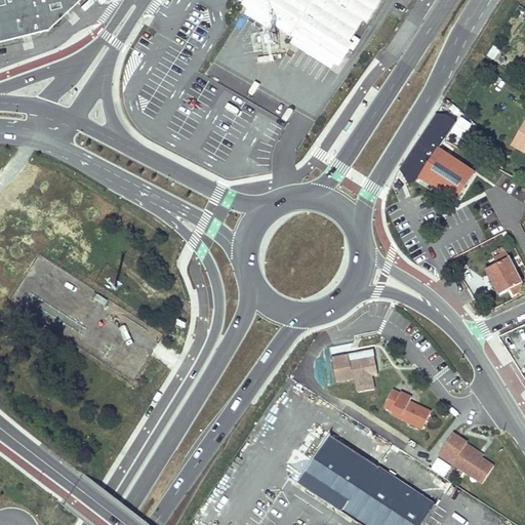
[(0,0),(0,42),(22,37),(48,30),(80,0),(0,0)]
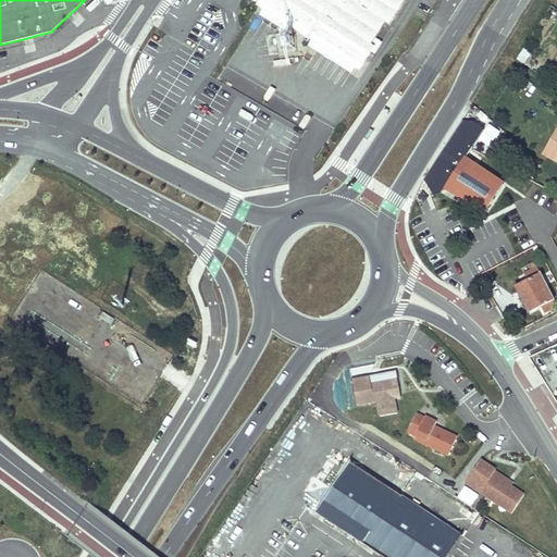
[(264,0),(260,8),(356,70),(371,46),(367,42),(381,21),(385,23),(400,0),(264,0)]
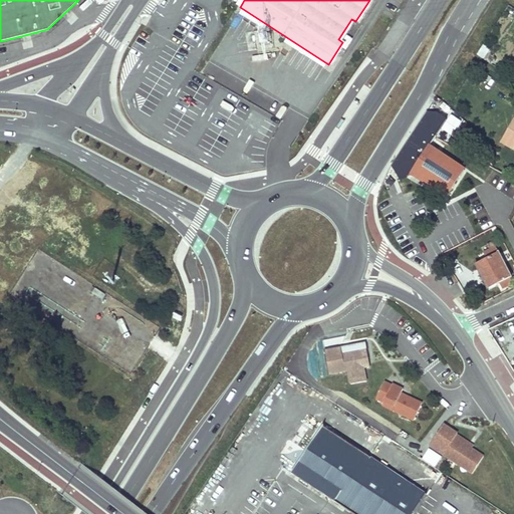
[(47,42),(45,33),(36,35),(38,44),(47,42)]
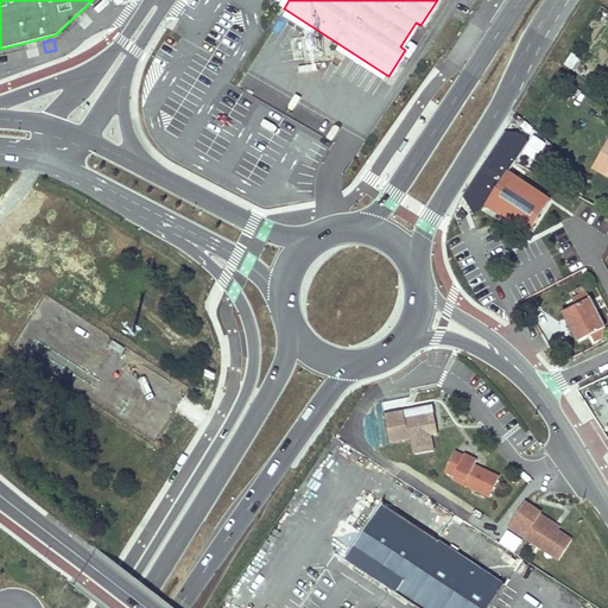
[(565,63),(572,67),(578,56),(571,52),(565,63)]
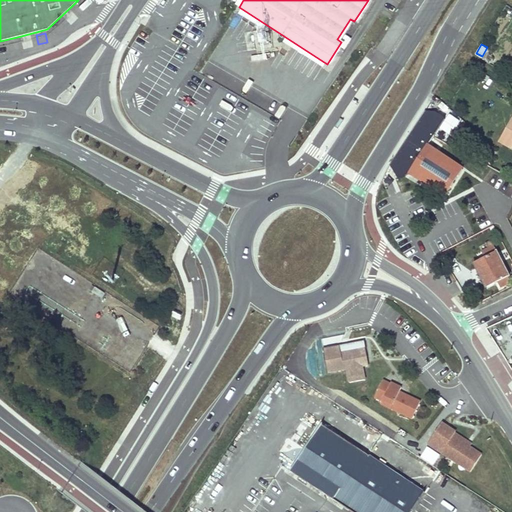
[(294,52),(288,56),(300,78),(306,75),(294,52)]
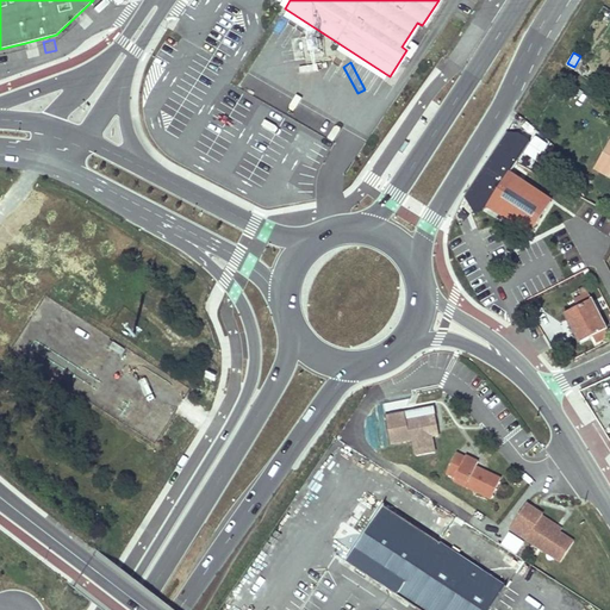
[(506,132),(465,198),(473,212),(485,206),(489,207),(510,175),(522,184),(530,172),(526,168),(539,149),(518,135),(506,132)]
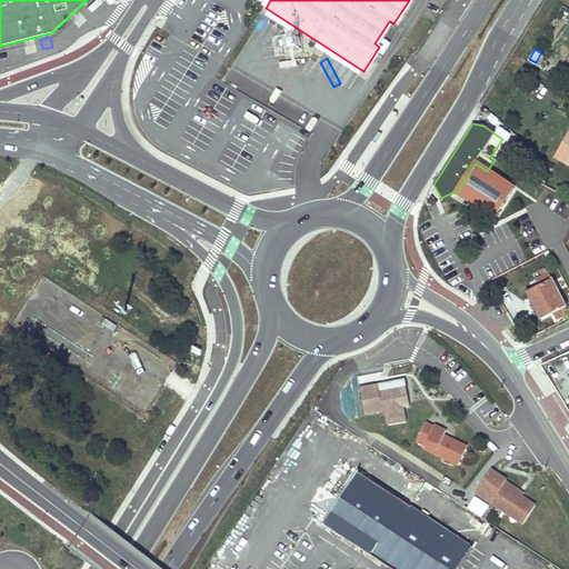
[(568,131),(555,158),(568,166),(568,163),(568,131)]
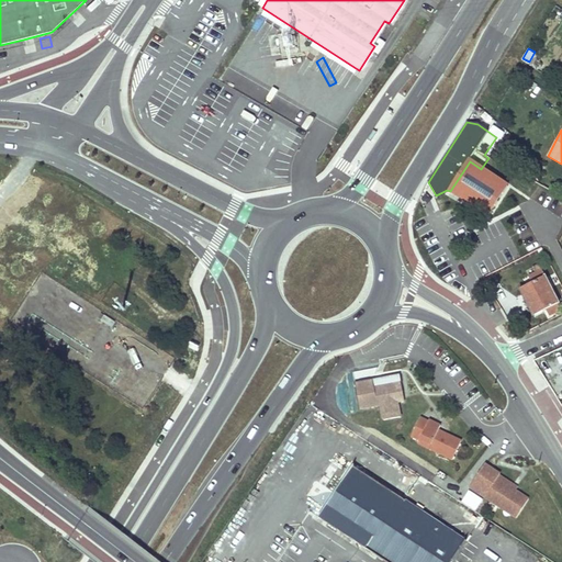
[(490,216),(508,187),(481,169),(470,161),(450,191),(490,216)]
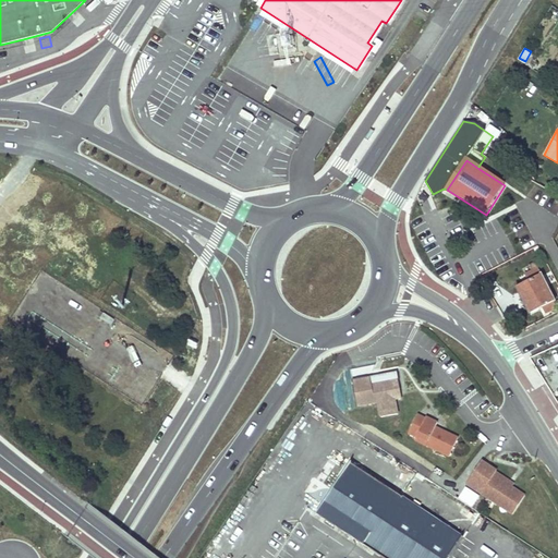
[(27,249),(17,267),(33,276),(43,256),(27,249)]
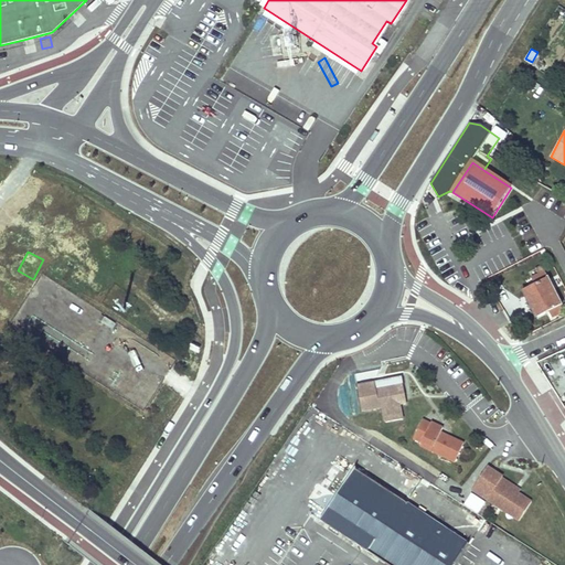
[(9,283),(28,294),(34,281),(16,270),(9,283)]
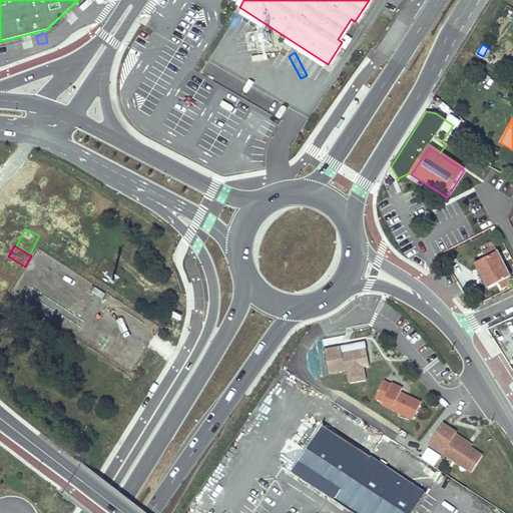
[(499,284),(501,289),(512,283),(494,247),(482,252),(485,259),(475,265),(487,290),(499,284)]
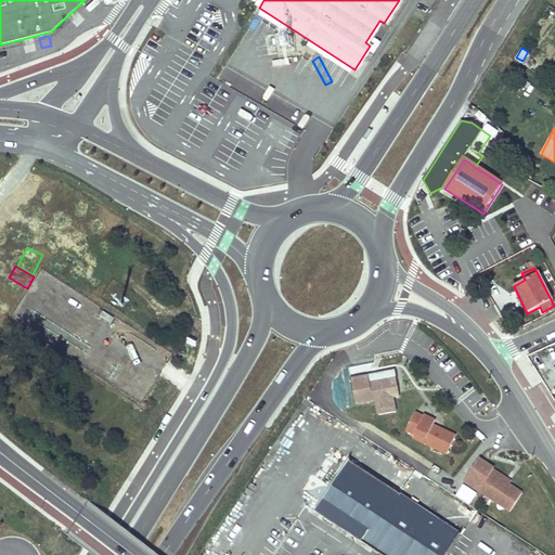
[(113,318),(99,308),(95,312),(99,314),(98,315),(108,323),(113,318)]
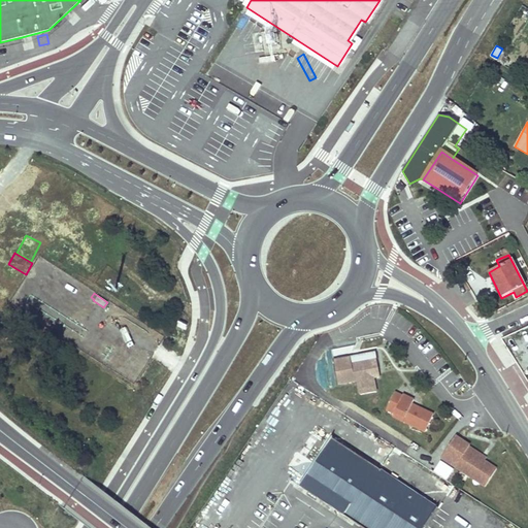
[(351,358),(333,362),(337,385),(358,382),(360,396),(375,393),(373,378),(380,377),(377,361),(352,365),(351,358)]
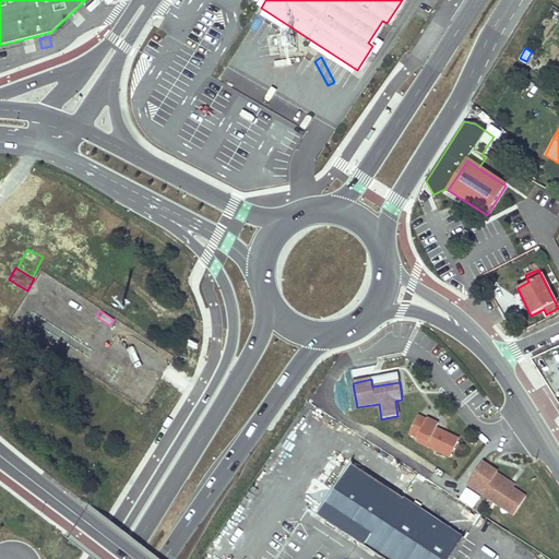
[(418,416),(409,435),(417,438),(418,437),(428,441),(426,447),(450,458),(460,439),(436,428),(438,424),(427,418),(426,419),(418,416)]
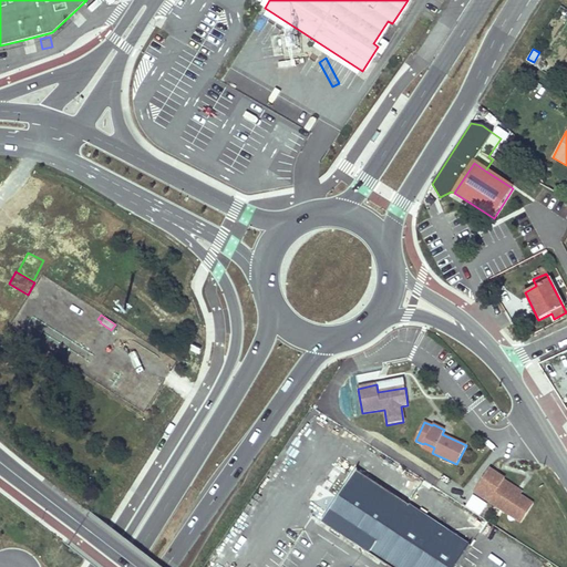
[(434,447),(424,443),(422,449),(432,453),(434,447)]
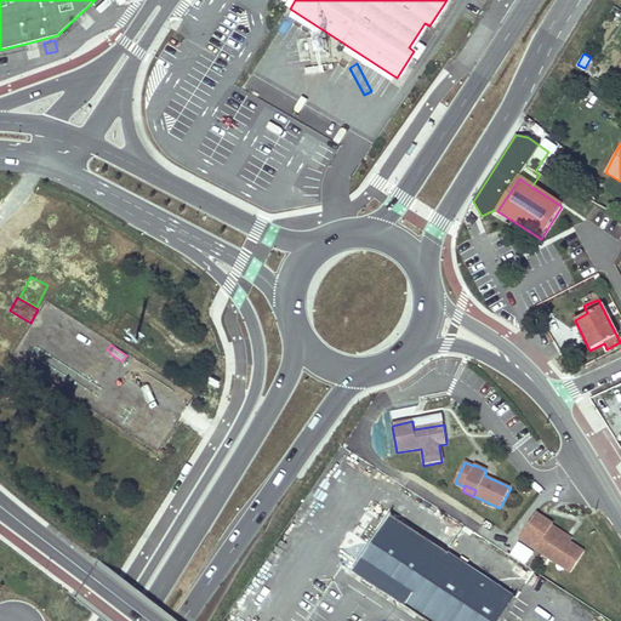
[(537,512),(519,540),(536,551),(570,573),(585,550),(571,541),(551,528),(553,524),(554,523),(537,512)]
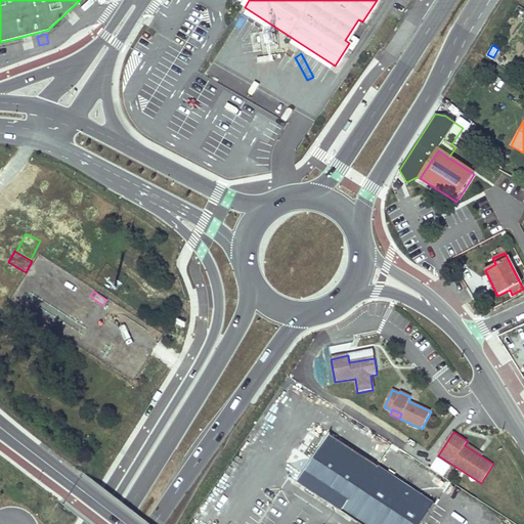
[(299,484),(360,523),(420,523),(434,504),(330,435),(299,484)]
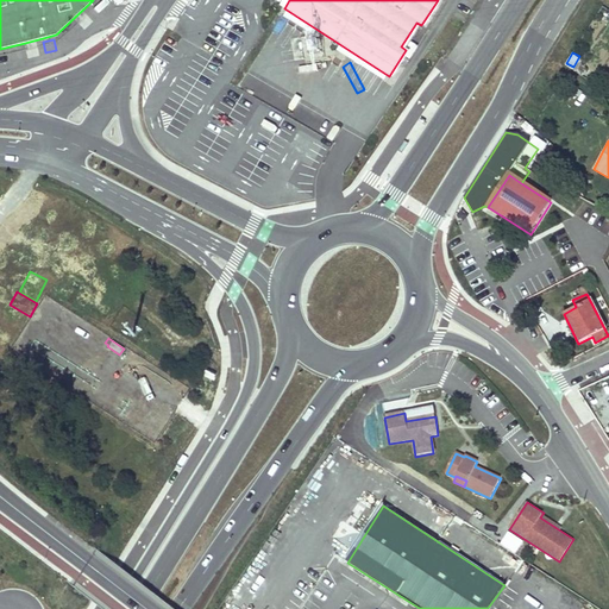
[(540,518),(560,531),(563,527),(542,514),(540,518)]
